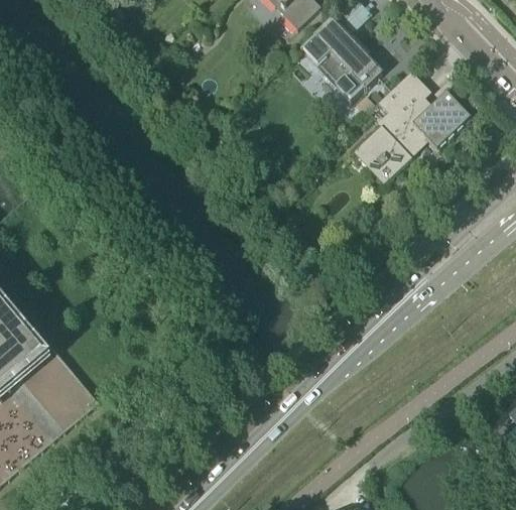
[(269,0),(295,27),(296,29),(318,8),(310,0),(269,0)]
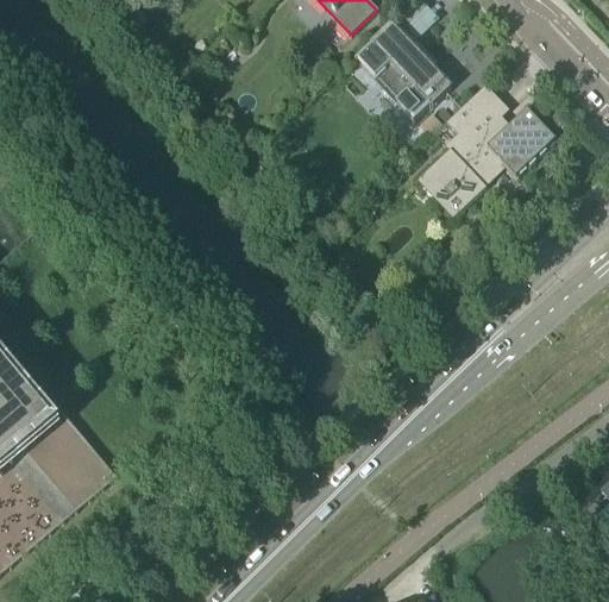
[(406,16),(421,32),(439,14),(426,0),(421,0),(406,16)]
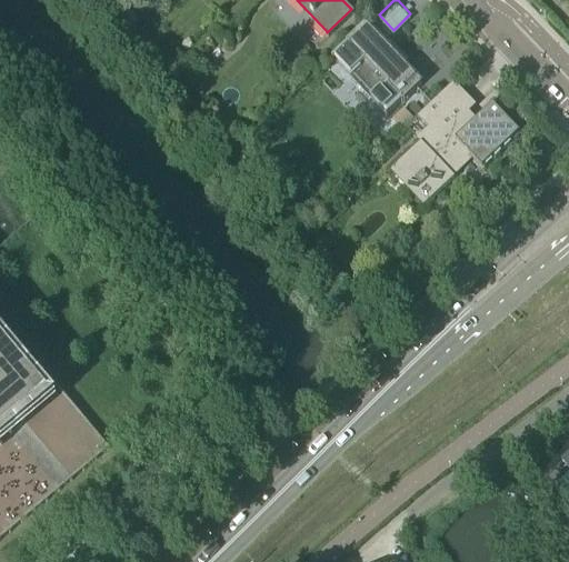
[(343,24),(349,30),(350,31),(360,21),(353,14),(343,24)]
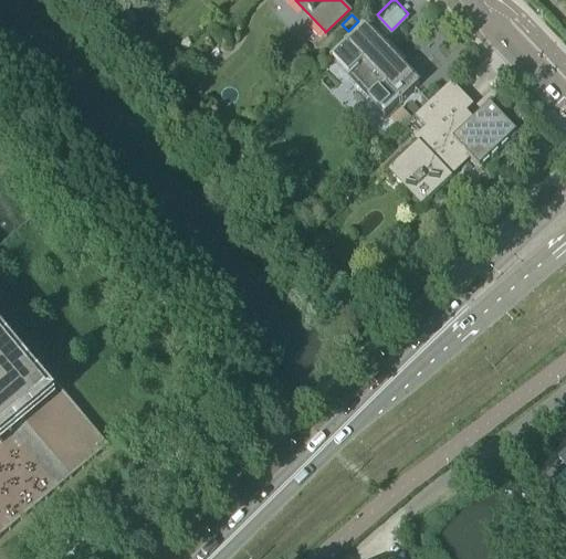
[(363,19),(352,30),(343,39),(344,40),(328,54),(384,112),(398,97),(399,98),(419,78),(363,19)]
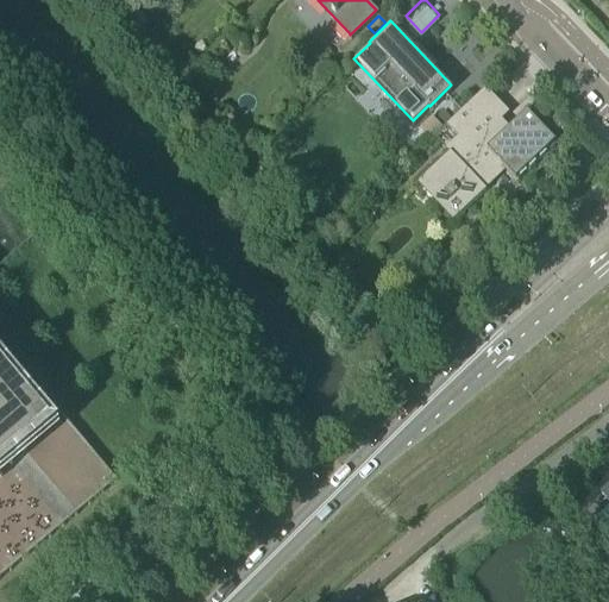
[(485,83),(446,121),(457,133),(445,144),(450,149),(428,169),(418,180),(453,218),(468,204),(485,187),(481,181),(501,162),(515,177),(556,139),(526,110),(510,124),(502,115),(509,108),(485,83)]
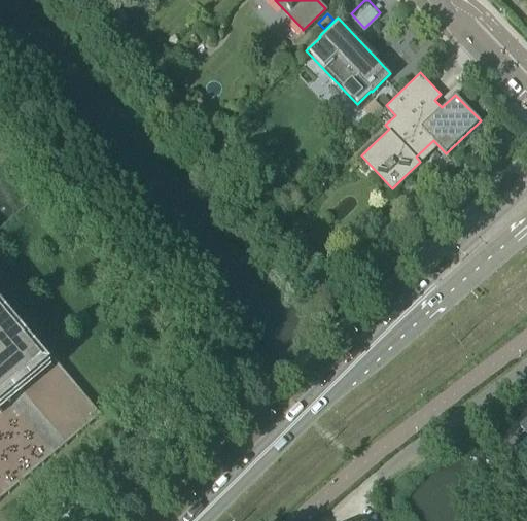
[(0,405),(21,388),(44,369),(0,315),(0,405)]
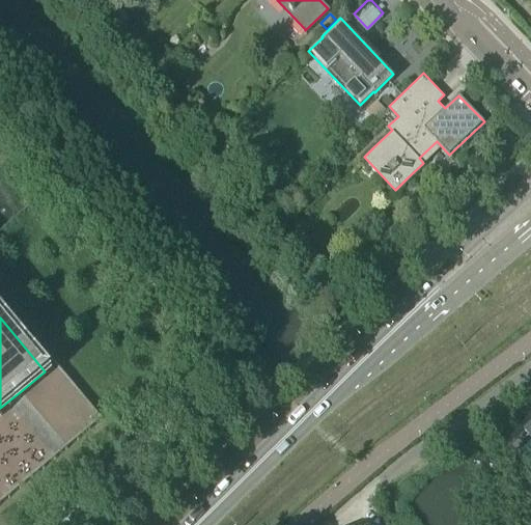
[(89,424),(45,371),(21,391),(65,444),(89,424)]
